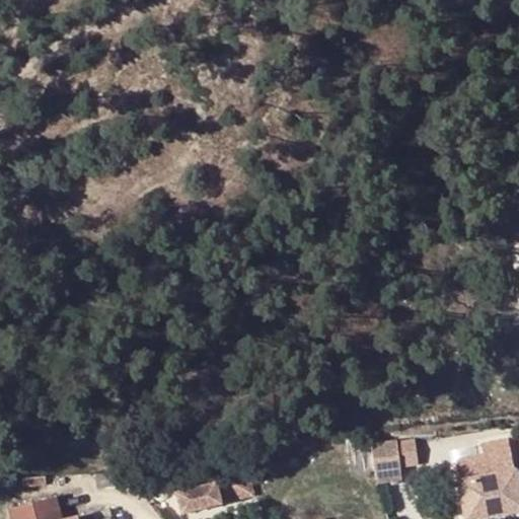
[(370,443),(371,448),(396,445),(395,439),(370,443)]
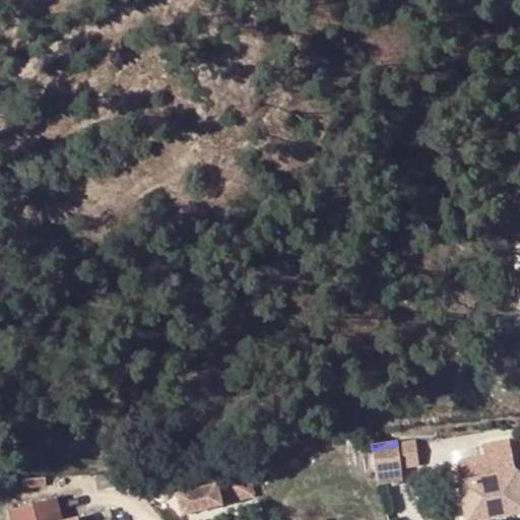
[(466,519),(477,519),(519,512),(519,498),(509,440),(481,445),(483,456),(457,461),(466,519)]
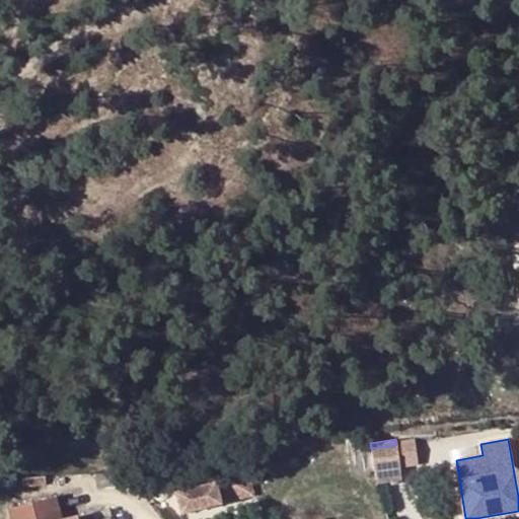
[(396,445),(371,448),(374,469),(374,471),(400,467),(396,445)]
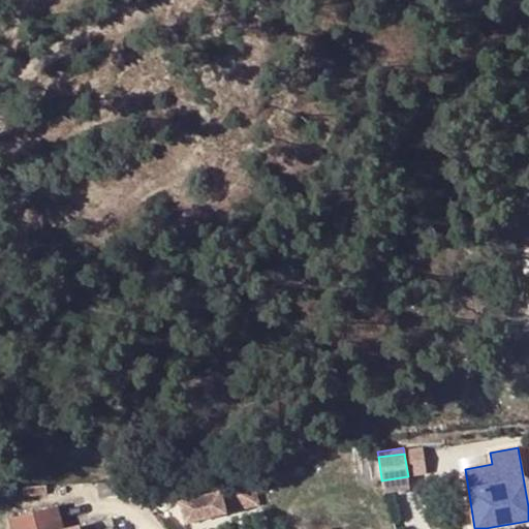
[(376,485),(373,458),(356,460),(360,487),(376,485)]
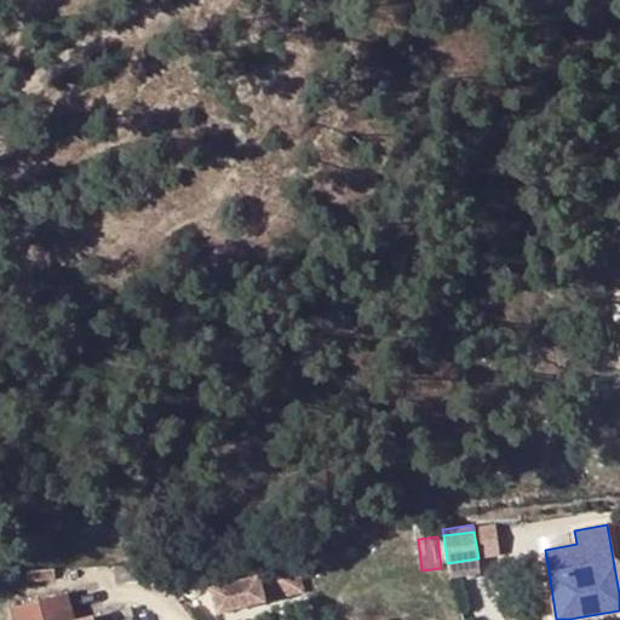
[(241,568),(237,556),(223,557),(196,558),(204,592),(211,590),(227,587),(224,573),(241,568)]
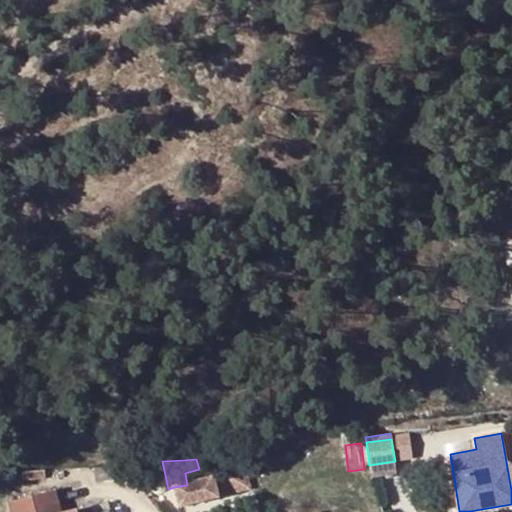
[(395,461),(369,465),(373,478),(396,474),(395,461)]
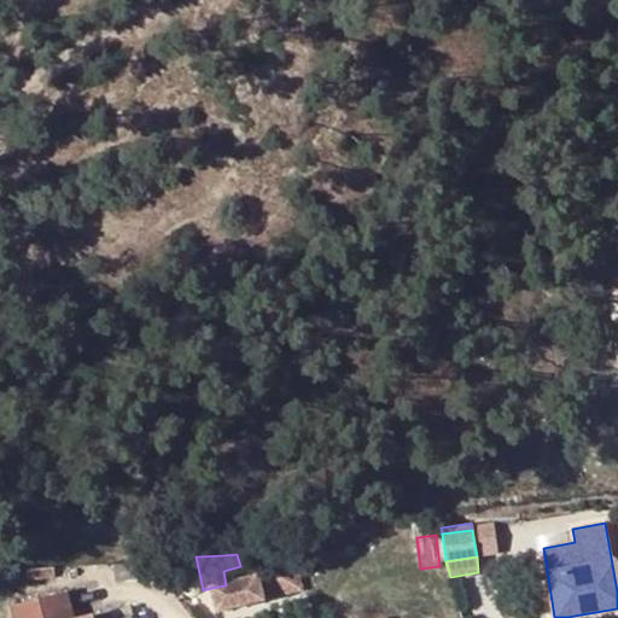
[(245,565),(240,566),(223,571),(226,586),(210,588),(217,614),(290,596),(290,590),(298,588),(291,559),(258,564),(262,577),(250,579),(245,565)]
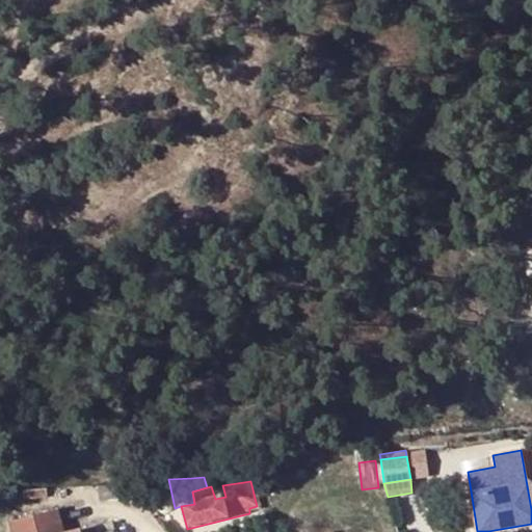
[(110,531),(109,523),(73,531),(59,531),(53,510),(7,523),(9,531),(110,531)]
